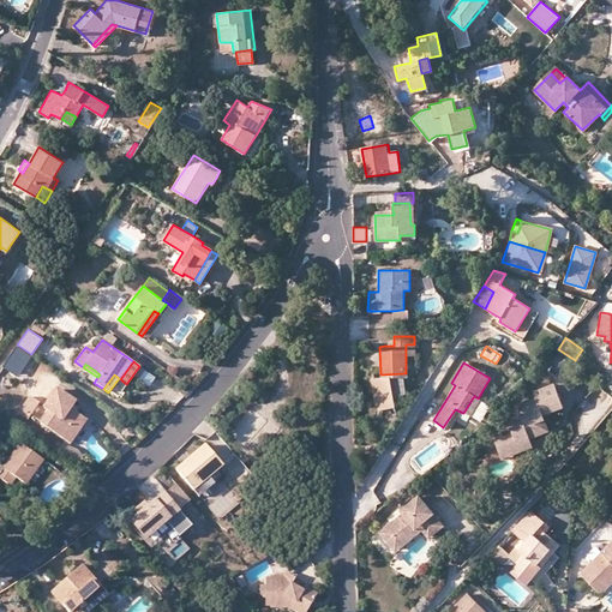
[(403,391),(402,375),(381,375),(372,376),(373,401),(390,396),(394,391),(403,391)]
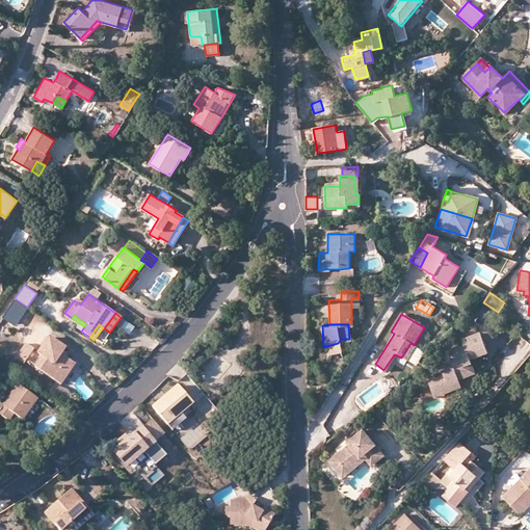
[(454,383),(457,378),(455,372),(457,367),(470,363),(469,359),(487,351),(483,342),(479,332),(461,338),(462,343),(446,349),(448,354),(442,358),(446,369),(442,370),(443,374),(434,376),(435,378),(427,381),(431,390),(436,393),(446,389),(447,386),(454,383)]
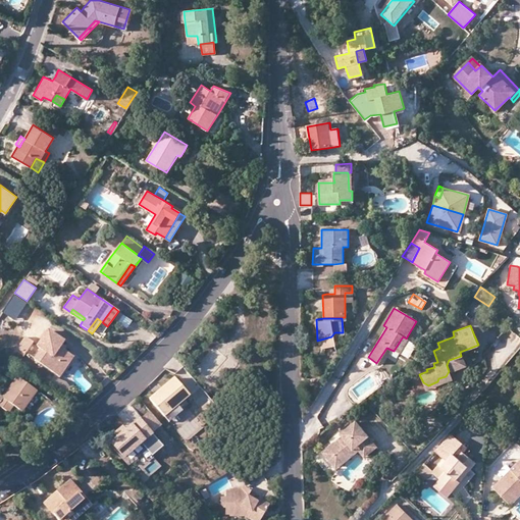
[(57,350),(59,347),(62,341),(48,329),(37,346),(40,349),(33,359),(52,372),(56,365),(62,369),(71,356),(63,350),(60,353),(58,351),(57,350)]
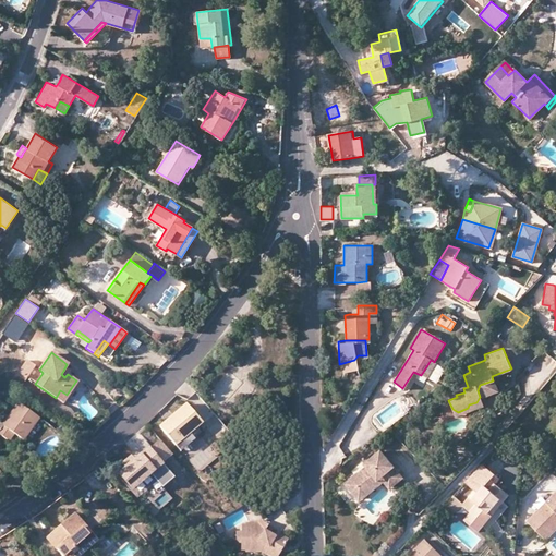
[(31,362),(23,357),(14,370),(22,375),(31,362)]
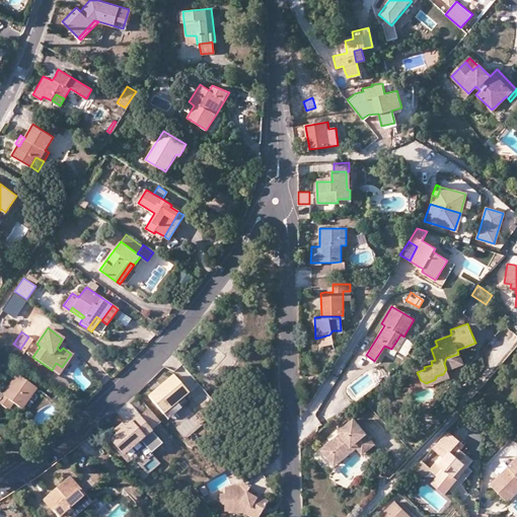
[(404,338),(403,337),(400,335),(391,349),(396,352),(404,338)]
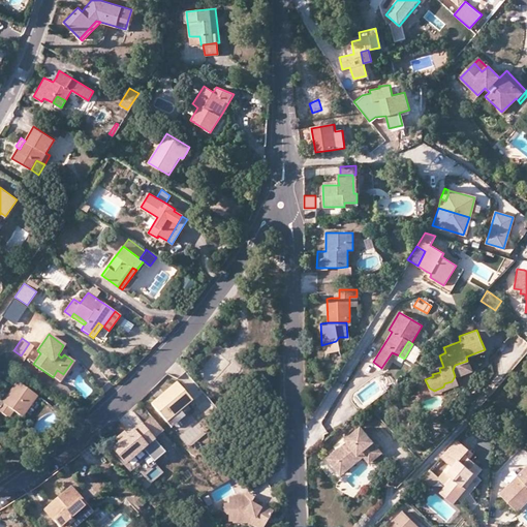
[(471,370),(467,361),(455,365),(453,370),(455,376),(471,370)]
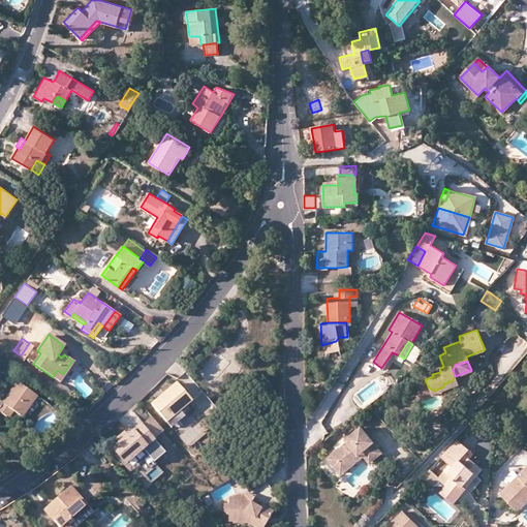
[(57,370),(53,377),(59,382),(63,374),(57,370)]
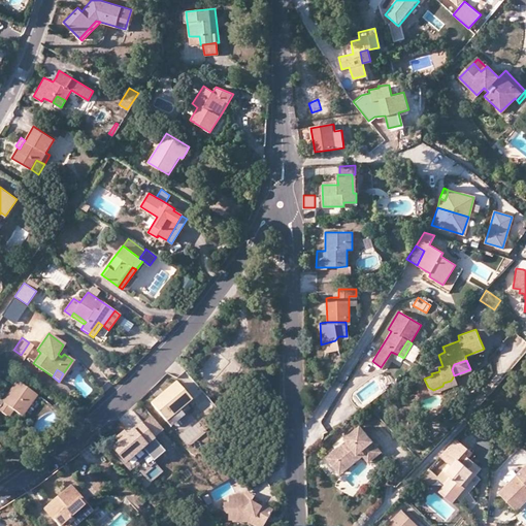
[(457,383),(454,375),(451,381),(444,383),(442,386),(433,390),(428,387),(430,393),(457,383)]
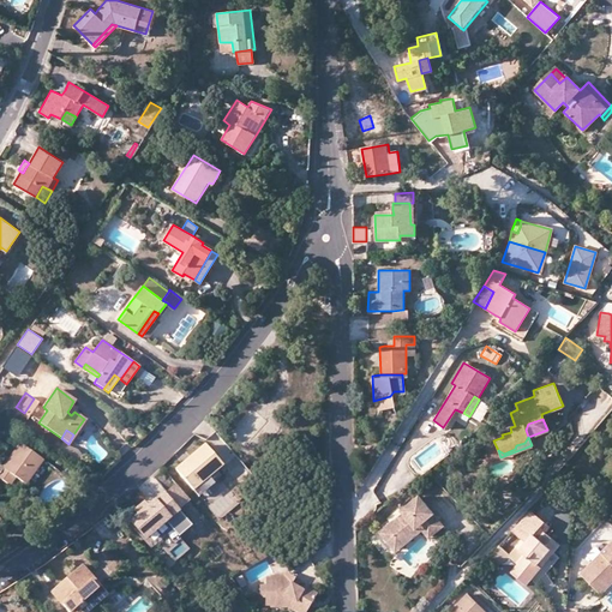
[(33,453),(19,443),(1,467),(0,466),(0,479),(9,485),(16,477),(25,484),(42,460),(33,453)]
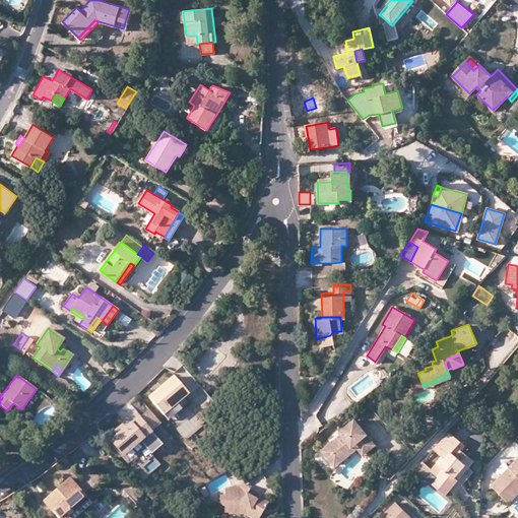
[(155,389),(146,396),(162,413),(176,402),(187,392),(172,375),(155,389)]
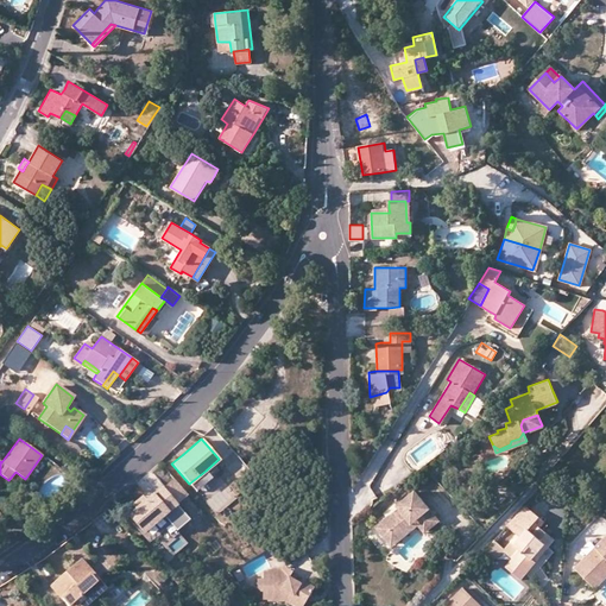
[(82,455),(76,448),(65,443),(61,450),(77,462),(82,455)]
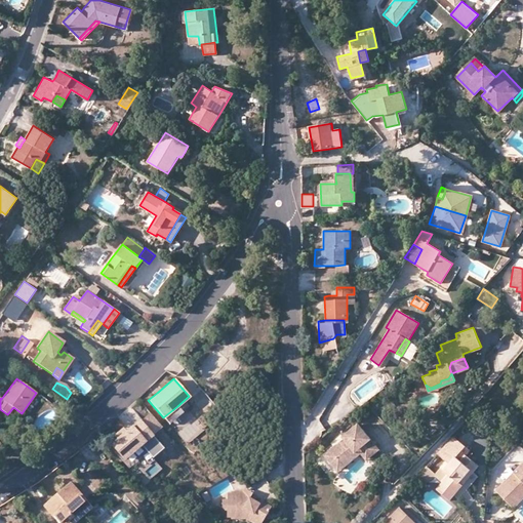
[(182,411),(177,406),(163,417),(168,424),(182,411)]
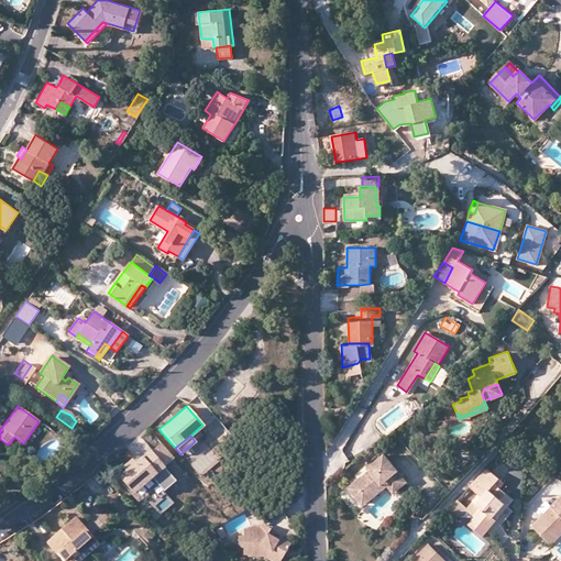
[(175,458),(163,443),(152,453),(153,454),(145,461),(144,460),(138,465),(133,470),(130,466),(119,476),(136,496),(153,481),(164,493),(176,483),(163,468),(175,458)]
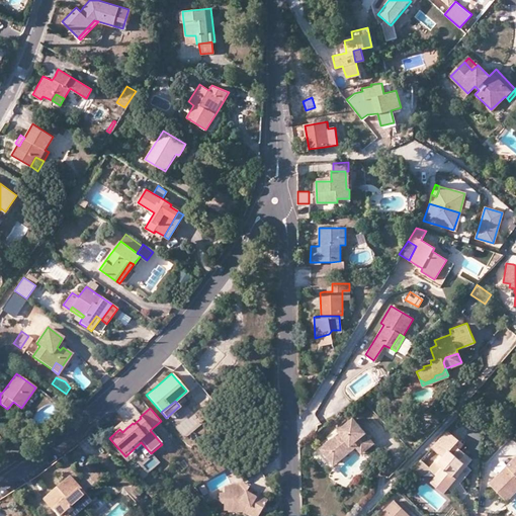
[(340,430),(320,446),(331,459),(357,439),(364,449),(370,445),(374,441),(354,416),(338,428),(340,430)]
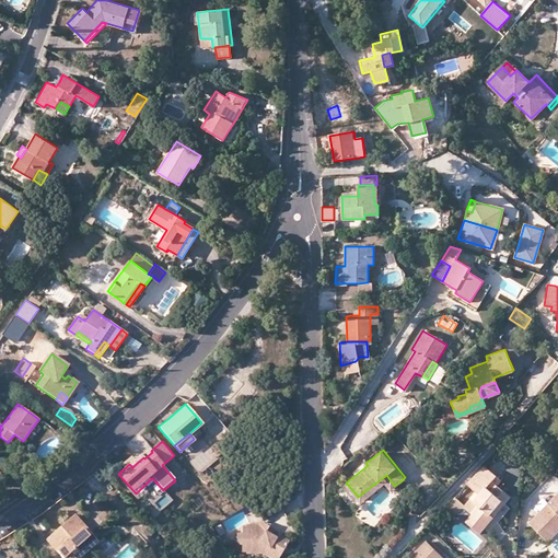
[(493,483),(495,484),(499,477),(483,463),(465,481),(475,490),(463,503),(465,504),(484,485),(488,488),(493,483)]
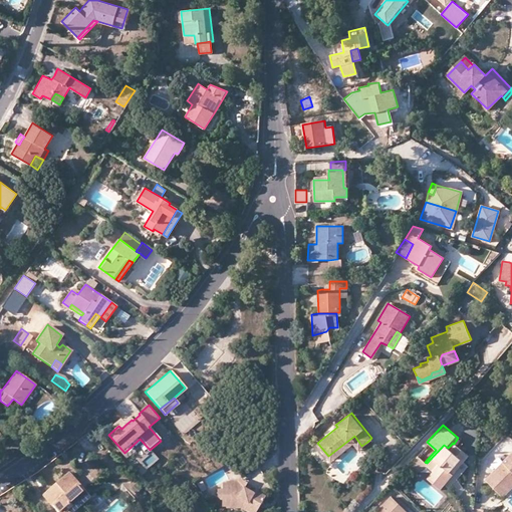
[(358,448),(361,446),(354,436),(328,456),(330,459),(353,441),(358,448)]
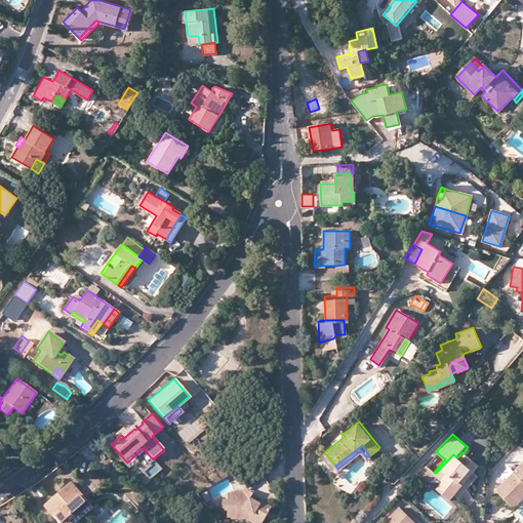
[(436,473),(435,475),(453,490),(457,485),(477,465),(464,453),(463,452),(457,457),(453,454),(436,473)]
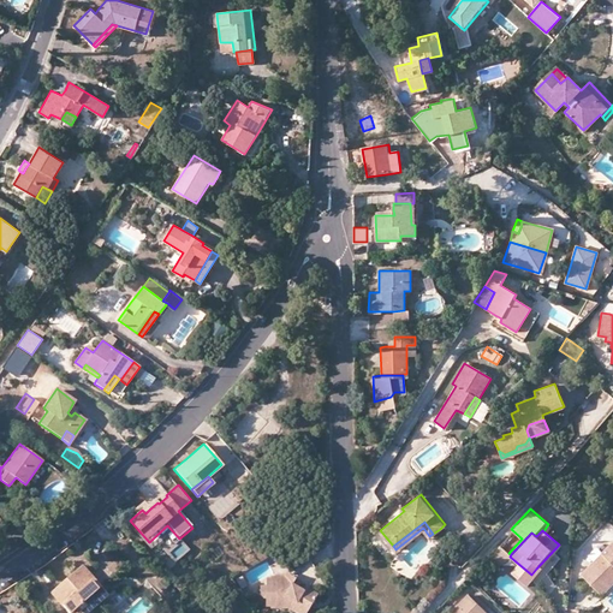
[(590,582),(595,587),(612,569),(612,541),(611,540),(579,570),(590,582)]
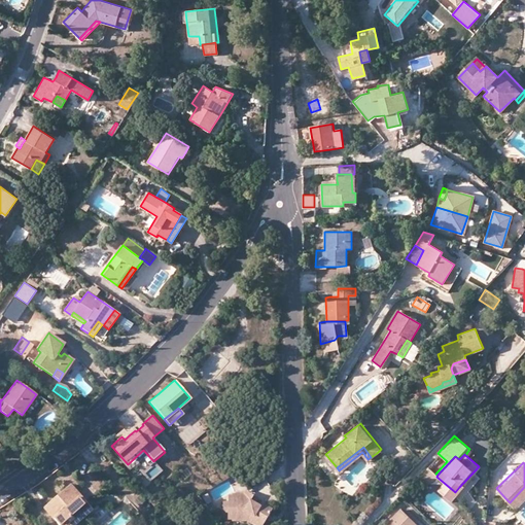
[(419,487),(436,477),(438,475),(435,474),(427,465),(413,482),(419,487)]
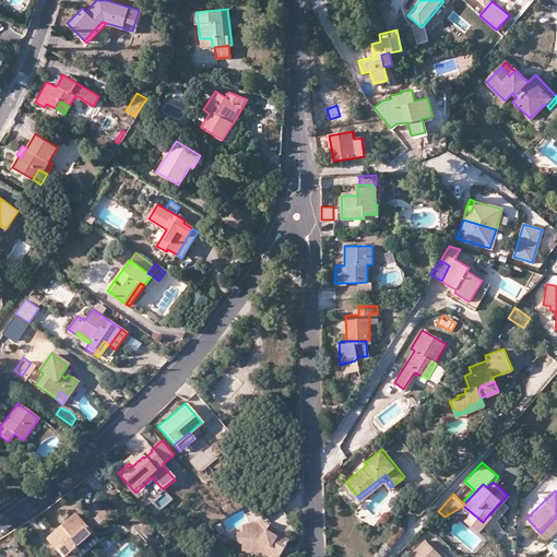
[(46,537),(62,556),(68,556),(78,549),(81,554),(97,541),(84,524),(73,513),(46,537)]
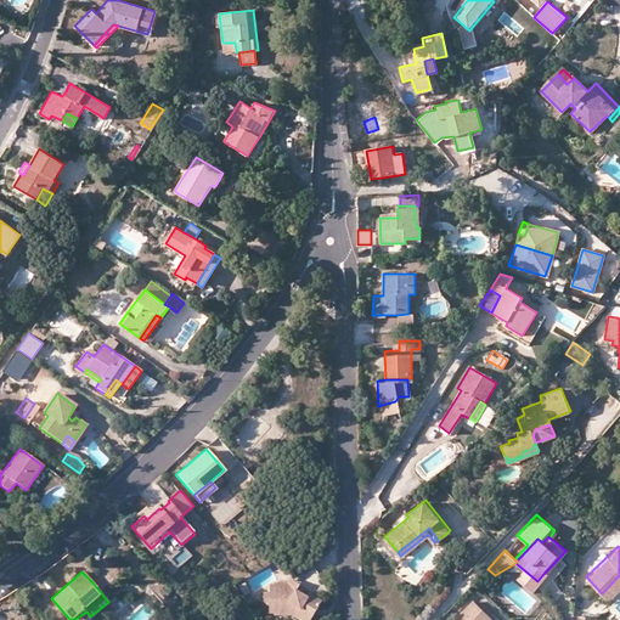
[(619,575),(602,593),(608,598),(619,586),(619,575)]
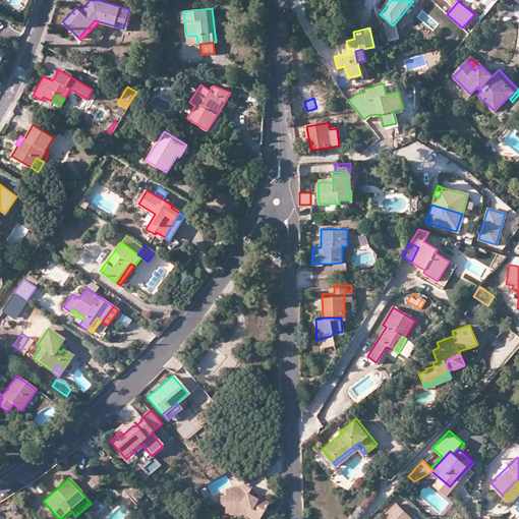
[(243,496),(244,493),(248,487),(240,482),(239,485),(240,495),(243,496)]
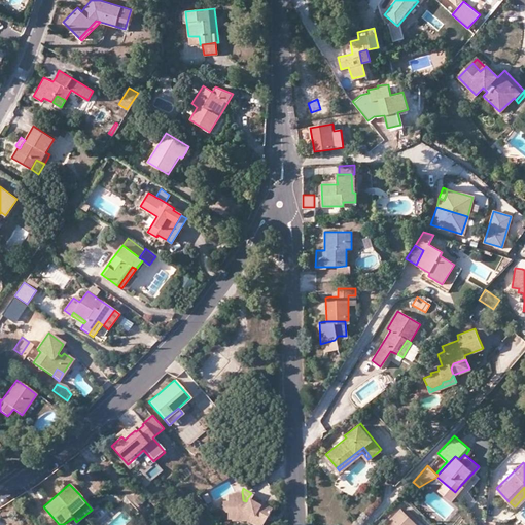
[(257,504),(247,498),(246,501),(243,500),(242,491),(230,491),(230,493),(225,493),(225,500),(220,500),(220,511),(224,511),(225,517),(230,517),(230,519),(237,519),(244,519),(248,513),(261,521),(270,508),(259,501),(257,504)]
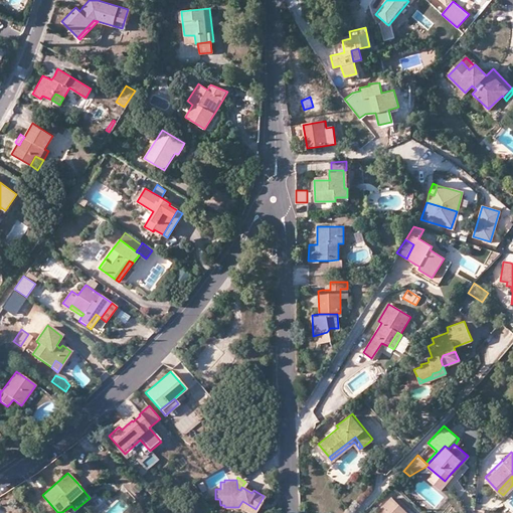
[(402,512),(405,511),(389,495),(377,508),(379,511),(376,512),(402,512)]
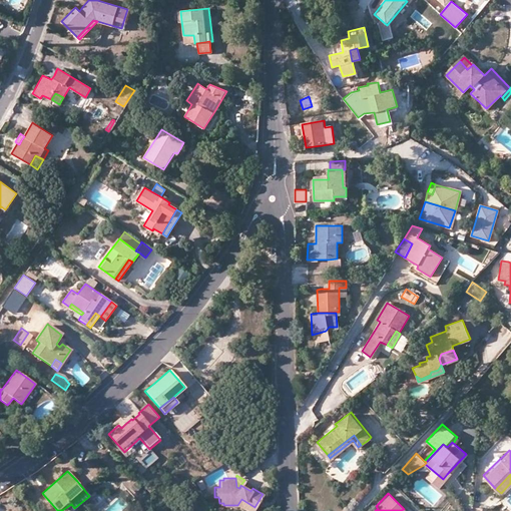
[(246,510),(251,510),(254,507),(241,499),(237,505),(246,510)]
